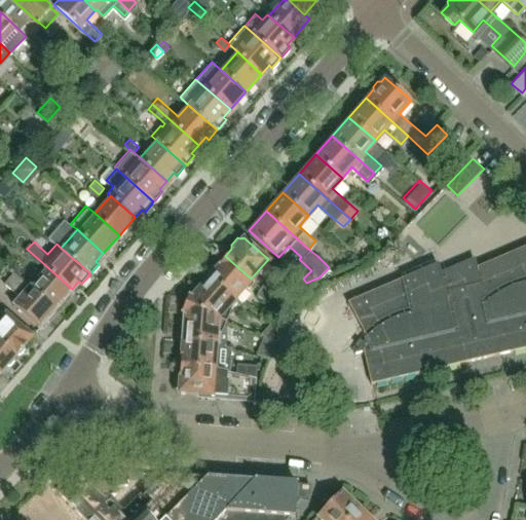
[(371,380),(525,344),(525,243),(477,264),(478,269),(464,271),(455,272),(441,271),(439,260),(348,299),(367,334),(362,339),(359,343),(354,349),(364,347),(371,380)]
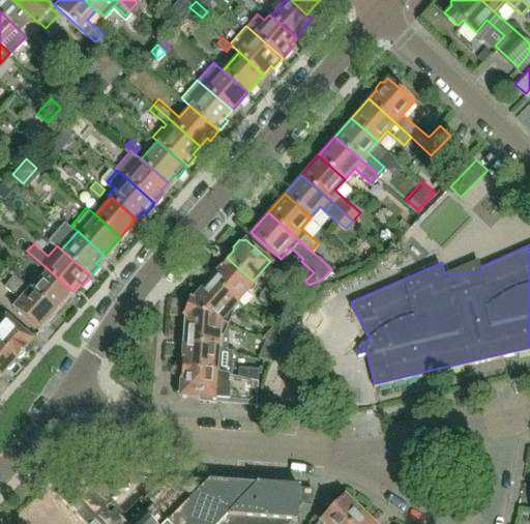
[(253,281),(227,258),(221,265),(217,264),(211,271),(212,275),(211,277),(237,298),(253,281)]
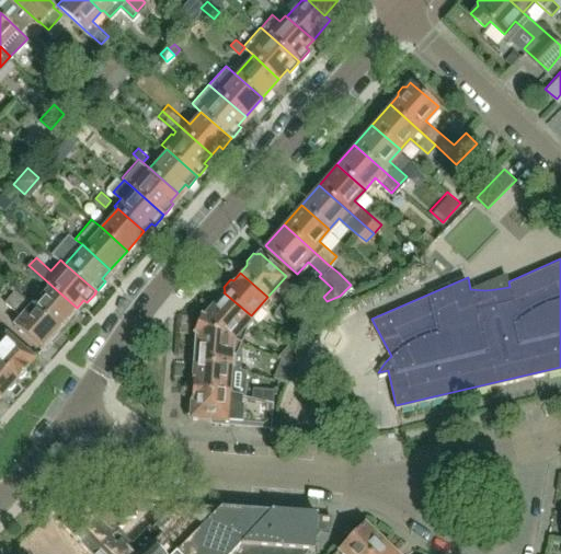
[(77,308),(48,283),(47,284),(49,285),(33,303),(59,327),(77,308)]
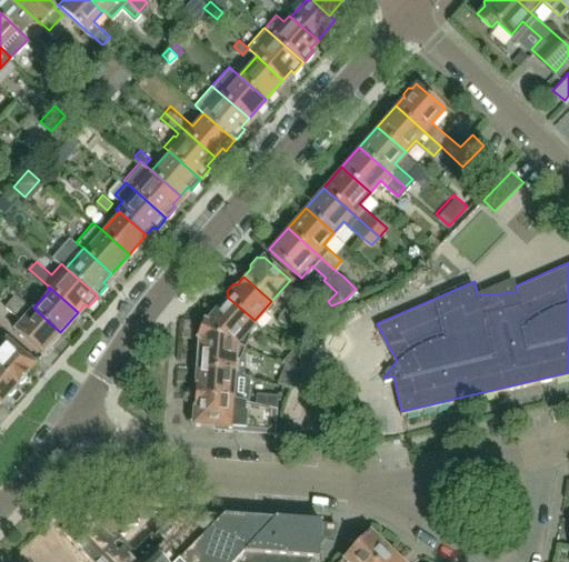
[(60,332),(33,308),(15,291),(5,303),(21,318),(15,327),(42,351),(60,332)]
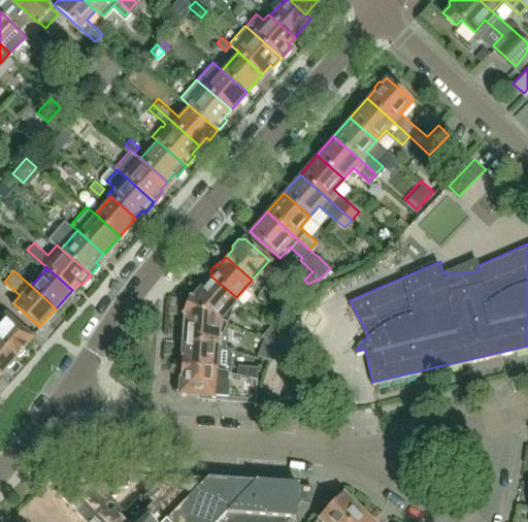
[(236,297),(210,275),(193,296),(190,295),(186,303),(219,318),(229,305),(232,308),(239,300),(236,297)]
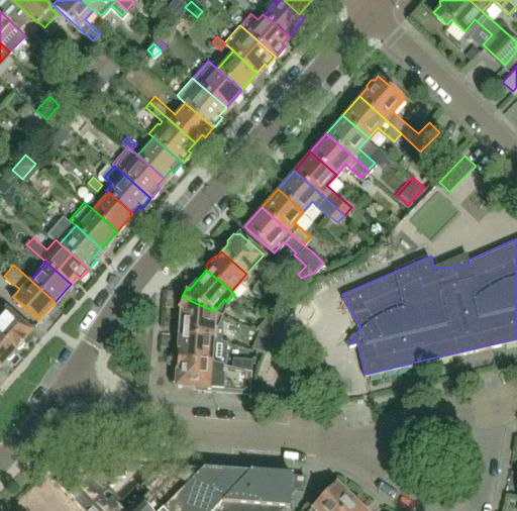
[(262,272),(256,280),(269,287),(274,280),(262,272)]
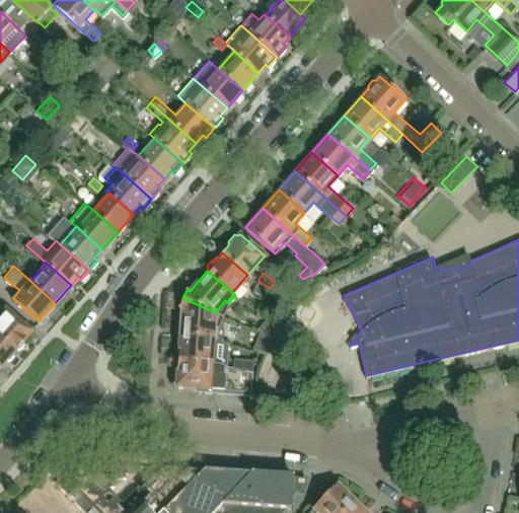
[(270,288),(257,281),(252,288),(264,296),(270,288)]
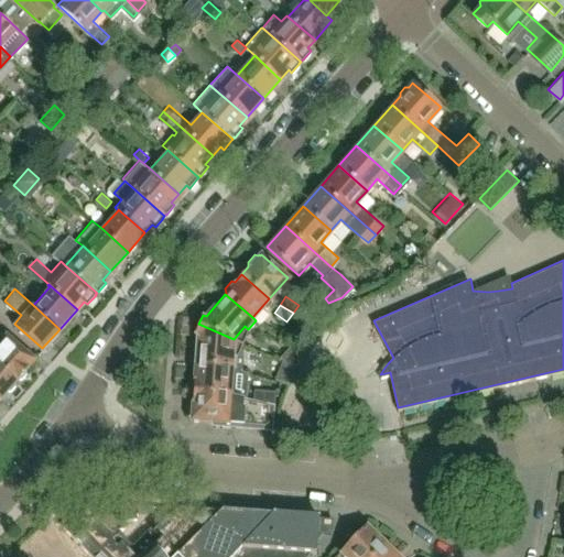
[(232,355),(234,339),(198,324),(195,332),(197,336),(195,363),(231,364),(237,366),(237,356),(232,355)]
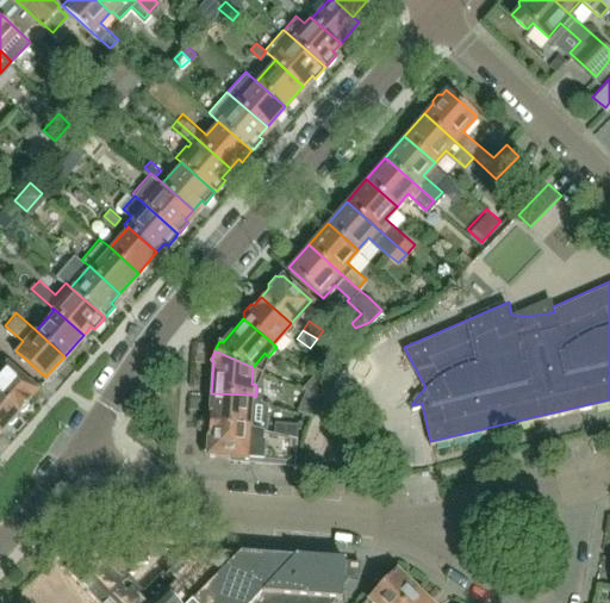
[(307,366),(291,355),(287,364),(303,373),(307,366)]
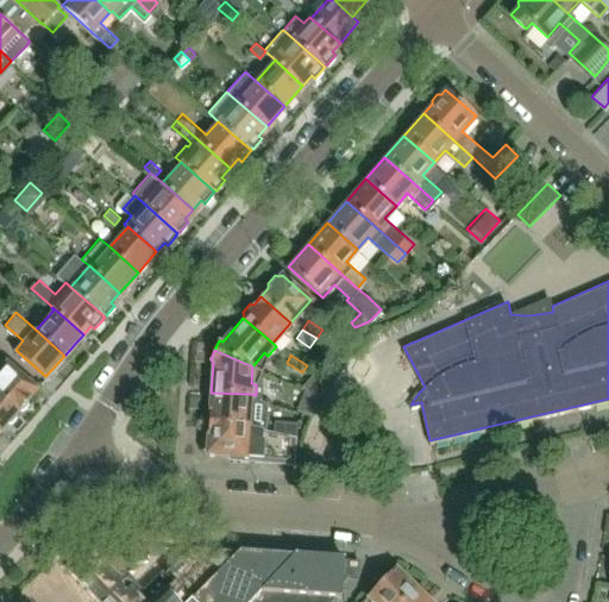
[(37,387),(7,359),(0,367),(0,390),(19,408),(22,406),(24,406),(29,401),(29,397),(31,395),(30,394),(37,387)]
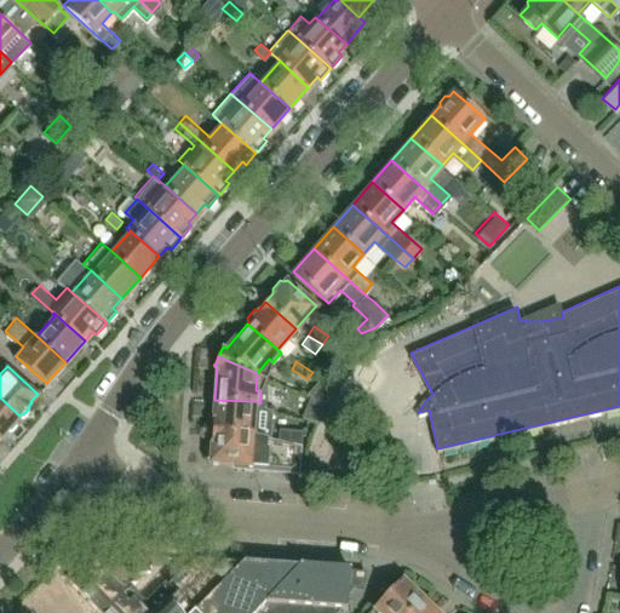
[(316,419),(323,400),(310,395),(303,414),(316,419)]
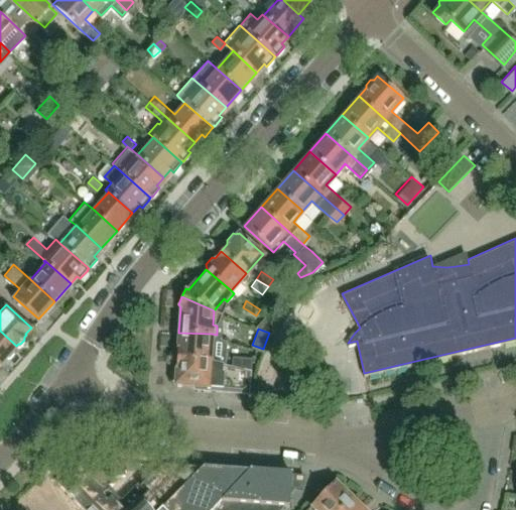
[(16,346),(0,331),(0,363),(0,364),(8,355),(10,355),(13,351),(14,348),(15,346),(16,347),(16,346)]
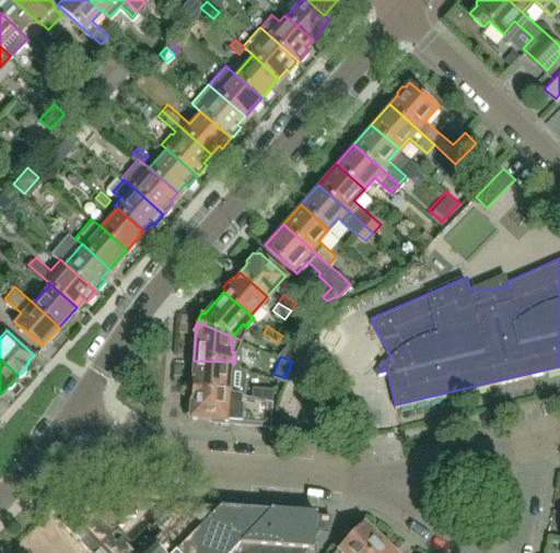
[(246,367),(235,363),(230,362),(194,361),(194,363),(189,364),(189,374),(193,377),(191,387),(228,389),(245,393),(246,367)]
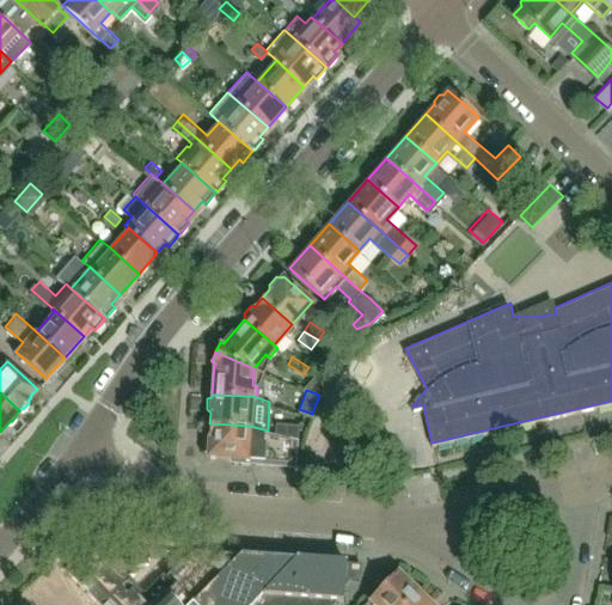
[(276,420),(275,432),(295,437),(297,421),(276,420)]
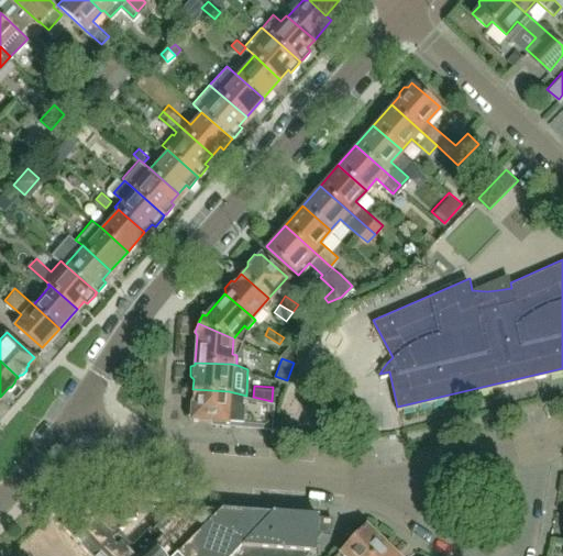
[(253,397),(246,396),(229,391),(192,389),(191,402),(188,403),(187,411),(190,414),(190,415),(191,417),(211,418),(212,421),(222,422),(225,419),(235,420),(239,423),(271,425),(272,401),(253,397)]
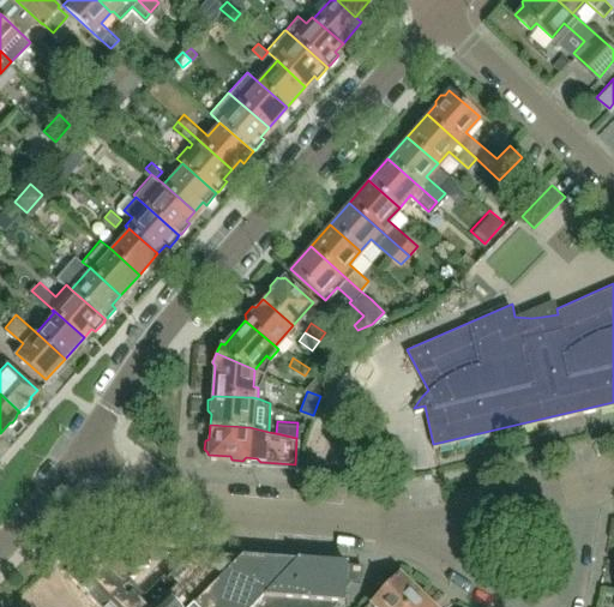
[(149,558),(151,558),(150,546),(71,557),(68,571),(101,605),(119,586),(122,589),(131,580),(131,574),(134,574),(133,565),(149,563),(149,558)]
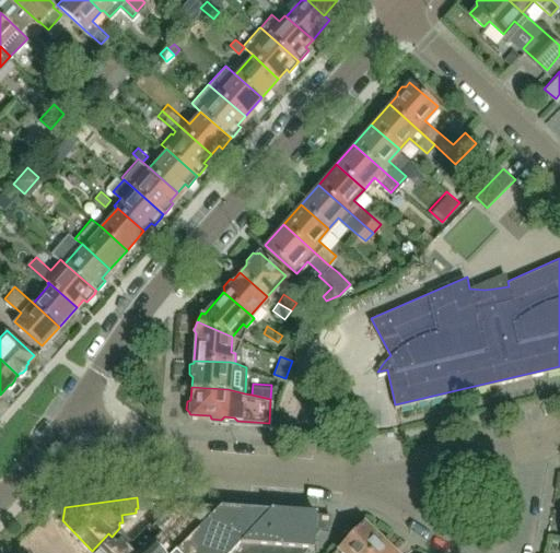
[(237,552),(233,549),(242,540),(270,507),(176,499),(151,526),(156,531),(159,533),(138,552),(237,552)]
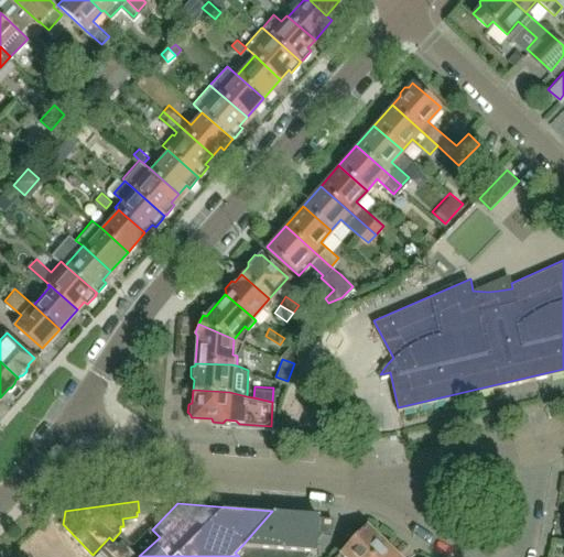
[(316,549),(318,515),(272,511),(243,544),(235,553),(239,556),(301,556),(311,548),(316,549)]
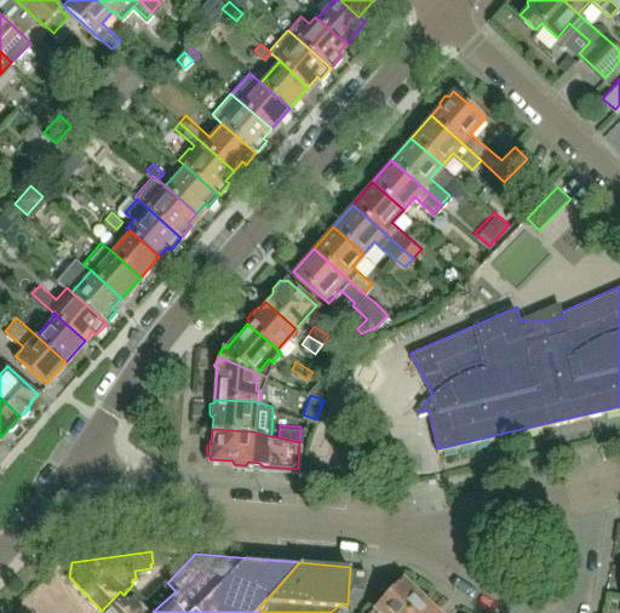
[(405,612),(423,596),(402,576),(365,612),(405,612)]
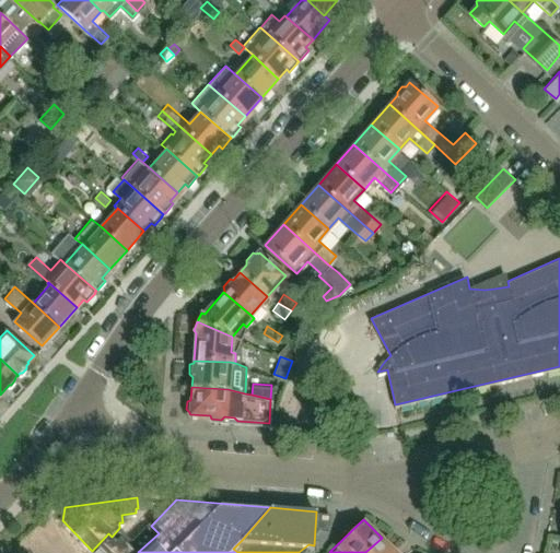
[(94,552),(135,552),(156,531),(151,526),(148,522),(130,539),(119,528),(112,537),(108,533),(92,551),(94,552)]
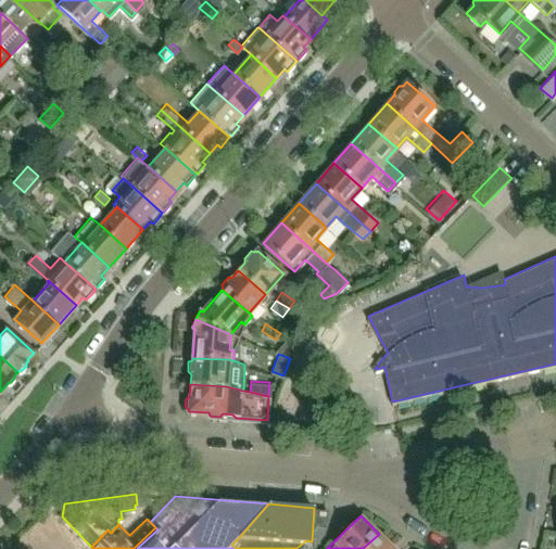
[(393,548),(379,534),(363,548),(393,548)]
